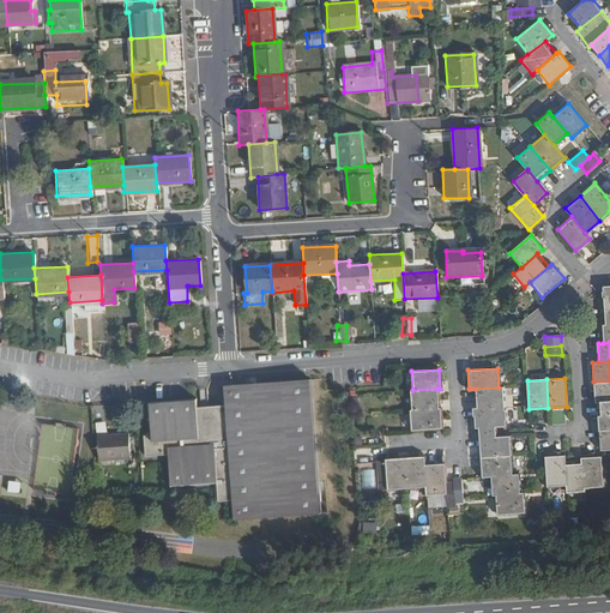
[(609,400),(609,380),(593,382),(595,401),(599,401),(609,400)]
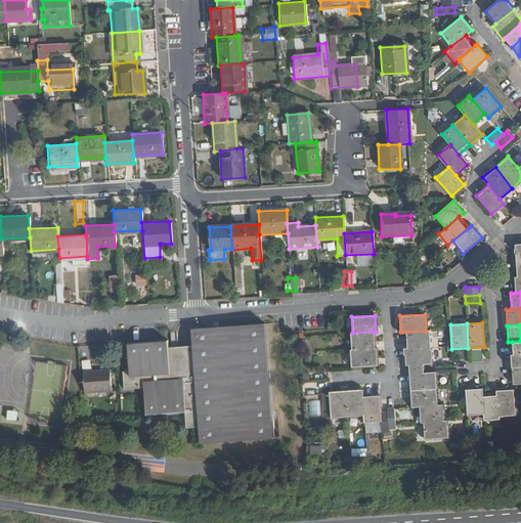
[(269,443),(261,328),(187,333),(188,351),(164,352),(164,344),(125,346),(126,375),(120,375),(121,392),(141,391),(142,420),(181,418),(182,432),(193,431),(194,448),(269,443)]
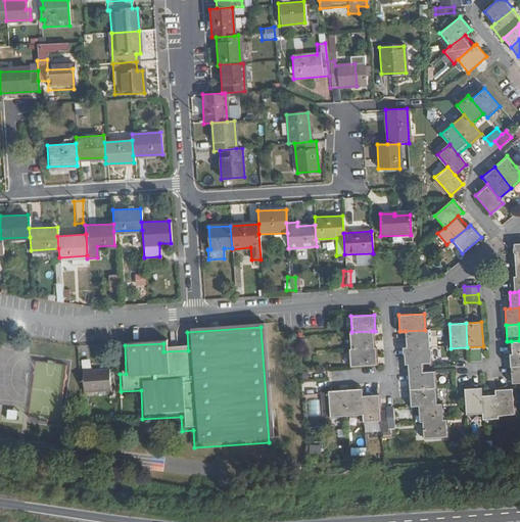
[(430,346),(429,330),(425,330),(405,331),(406,347),(430,346)]
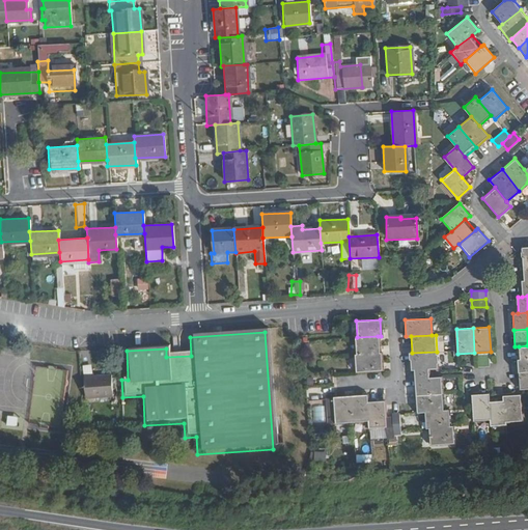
[(379,354),(378,336),(357,337),(354,338),(355,355),(379,354)]
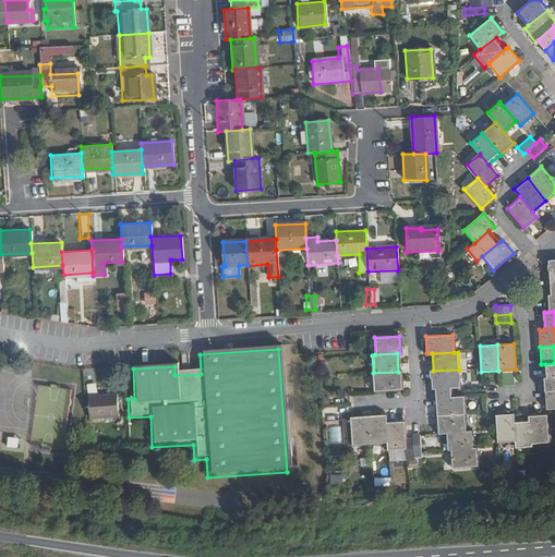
[(554,377),(554,363),(545,364),(545,378),(554,377)]
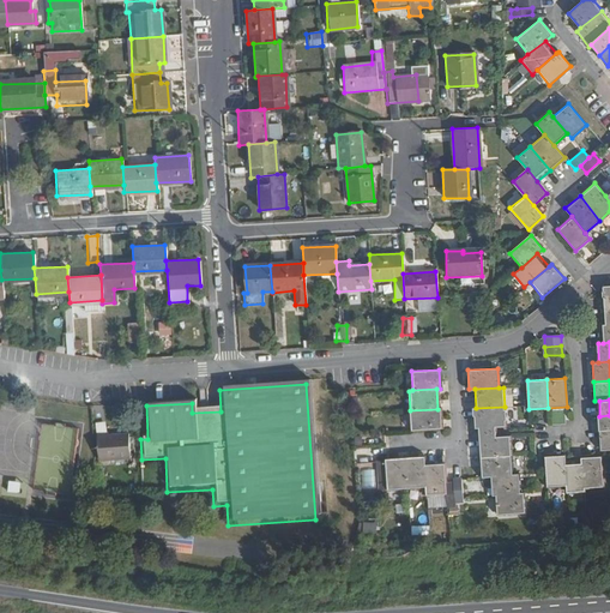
[(506,425),(505,407),(476,408),(473,408),(473,426),(506,425)]
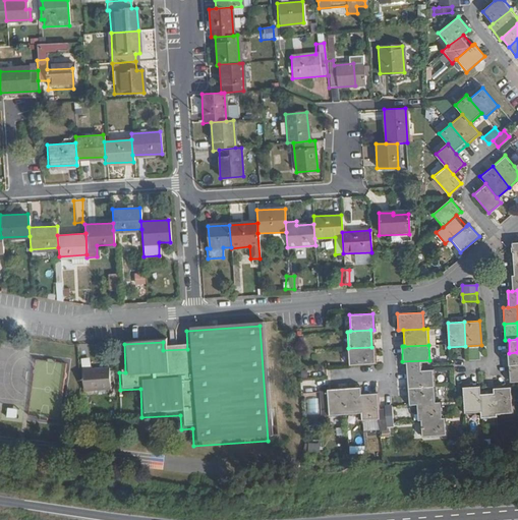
[(373,362),(373,346),(371,347),(348,348),(346,348),(347,364),(373,362)]
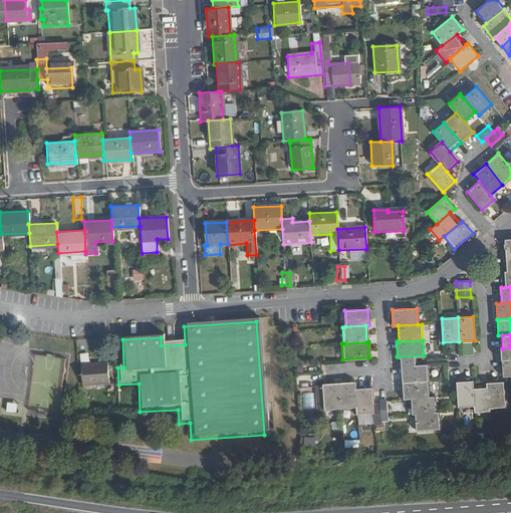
[(510,347),(502,348),(500,348),(501,359),(510,358),(510,347)]
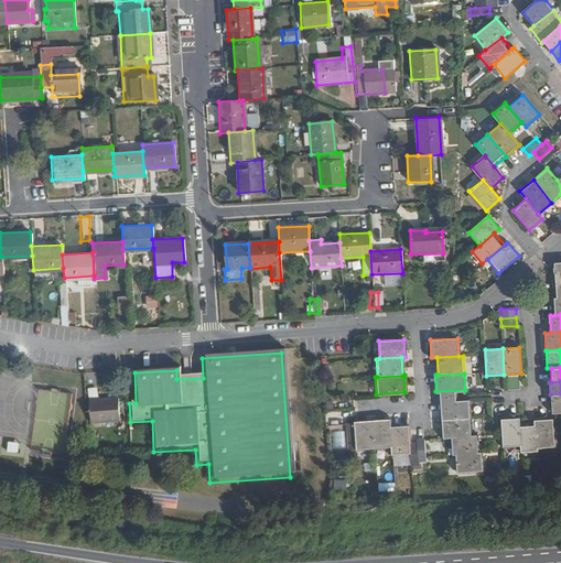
[(93,388),(84,389),(84,399),(94,398),(93,388)]
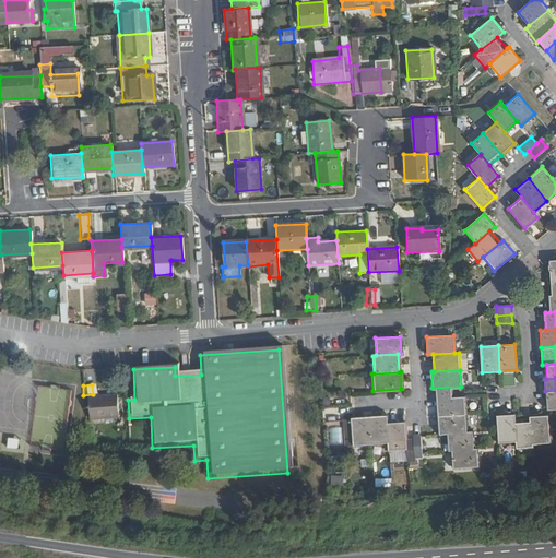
[(555,407),(555,390),(545,391),(545,408),(555,407)]
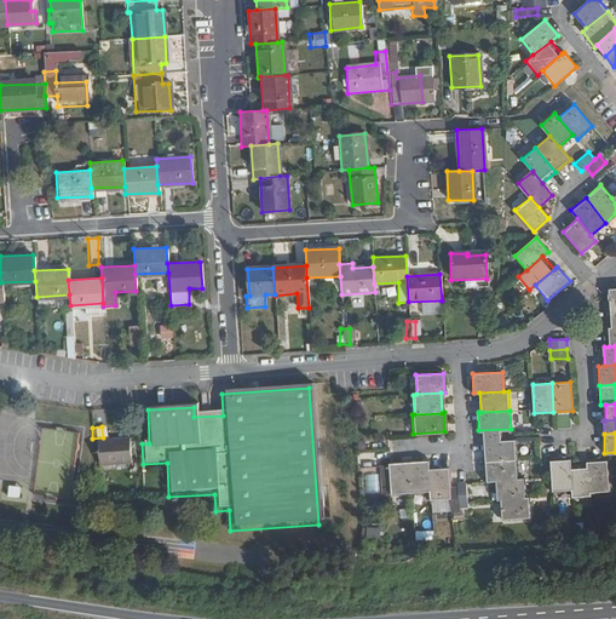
[(125,441),(95,445),(96,465),(127,463),(125,441)]
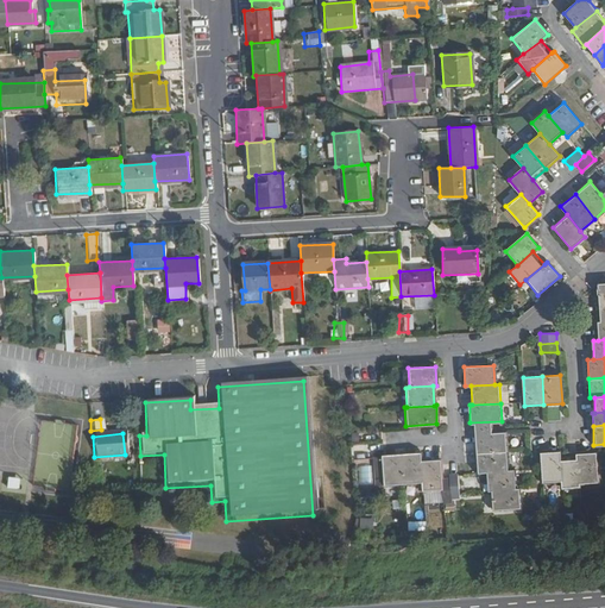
[(508,452),(506,433),(474,434),(476,453),(508,452)]
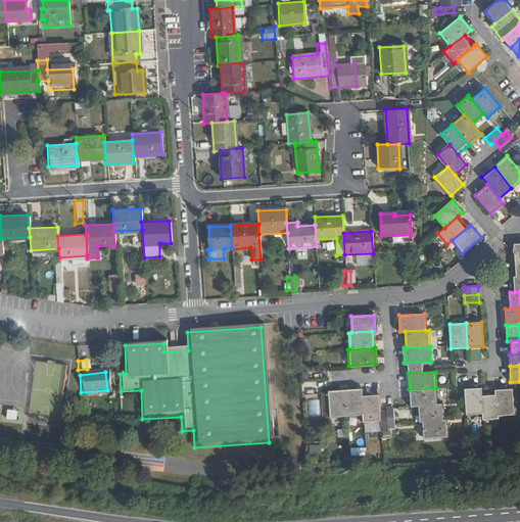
[(481,392),(480,387),(465,388),(466,414),(482,414),(481,392)]
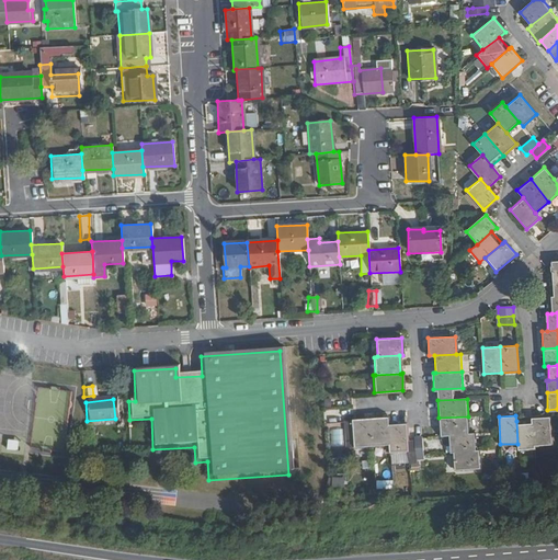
[(388,423),(387,416),(369,418),(371,446),(389,445),(388,423)]
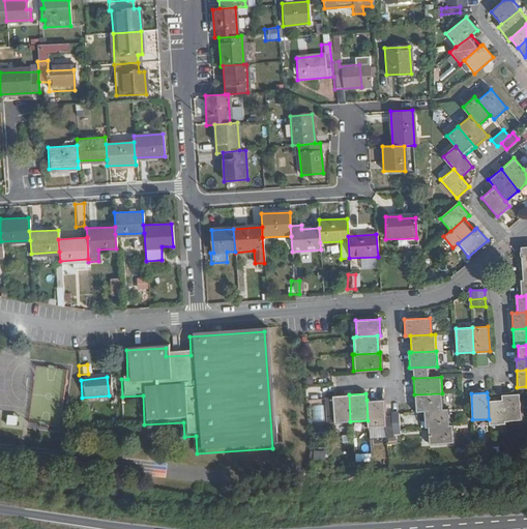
[(442,409),(442,393),(414,394),(415,411),(423,410),(442,409)]
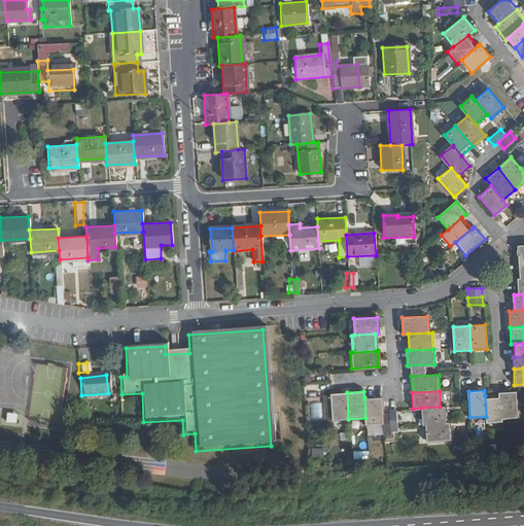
[(517,419),(515,391),(498,392),(499,395),(500,420),(517,419)]
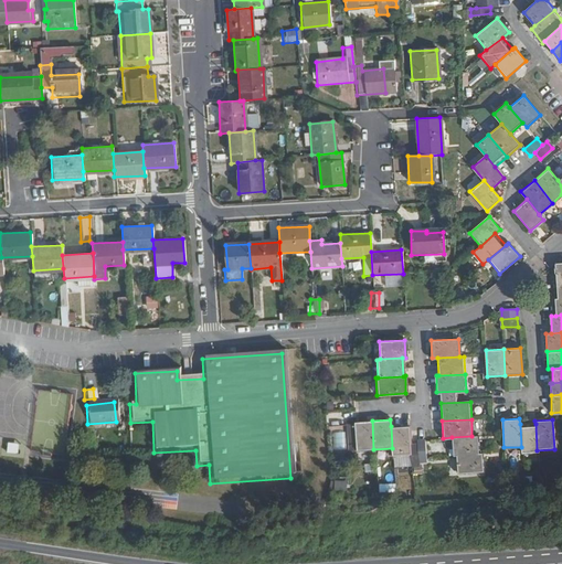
[(373,449),(372,421),(350,421),(348,440),(354,440),(356,450),(373,449)]
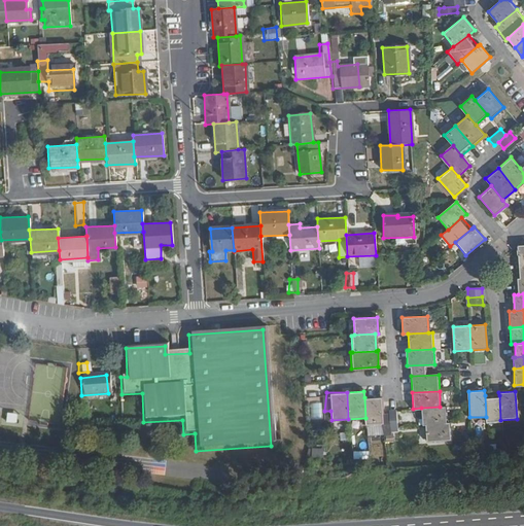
[(500,420),(499,395),(485,395),(486,417),(486,423),(500,422),(500,420)]
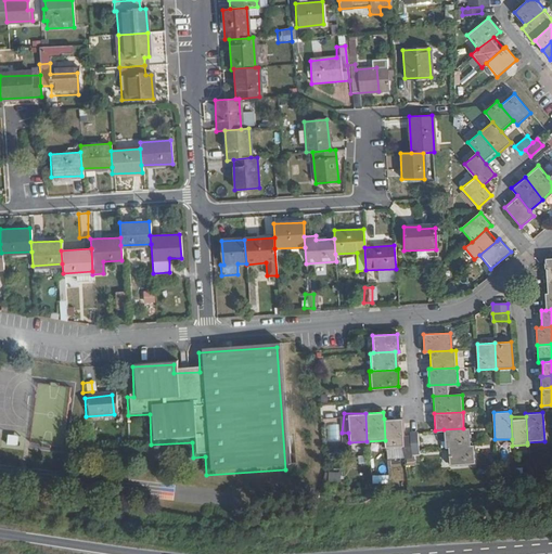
[(401,438),(401,419),(384,419),(385,440),(385,448),(402,447),(401,438)]
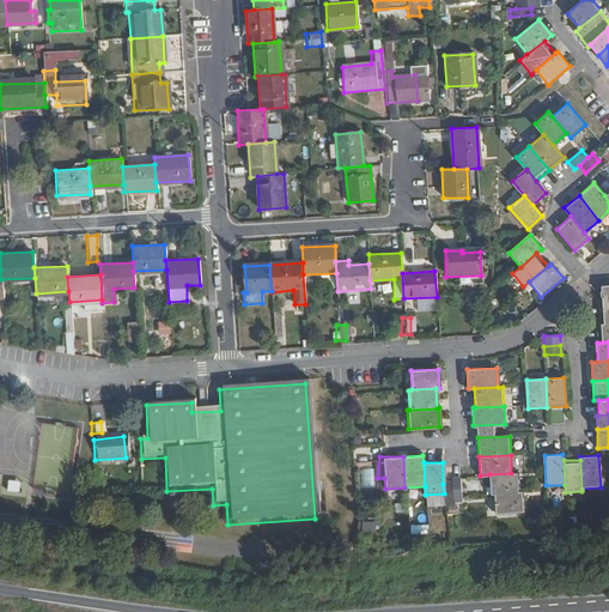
[(518,492),(517,473),(511,473),(489,474),(489,494),(494,494),(518,492)]
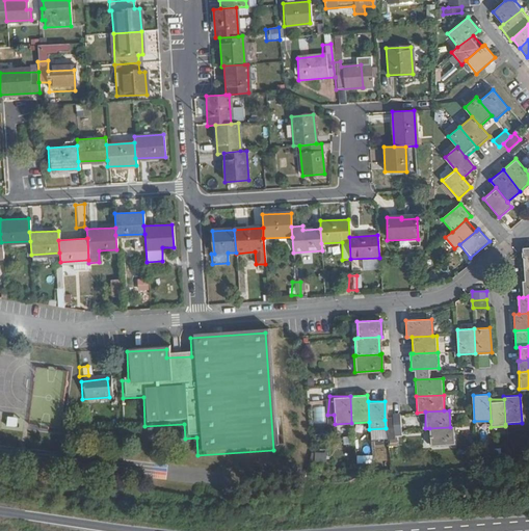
[(400,434),(399,414),(392,414),(392,419),(393,435),(400,434)]
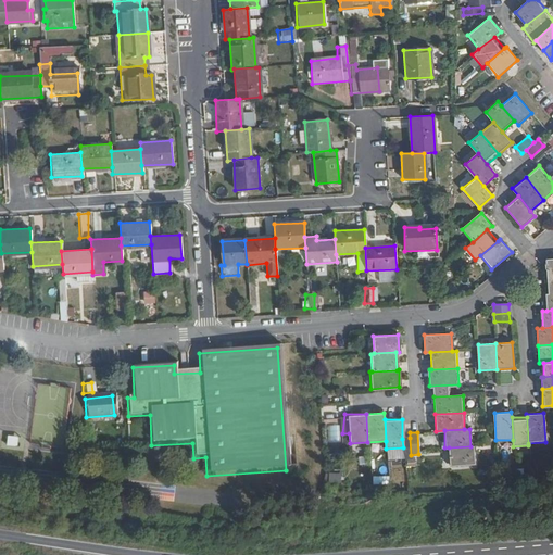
[(411,455),(410,438),(402,439),(403,448),(404,459),(412,458),(411,455)]
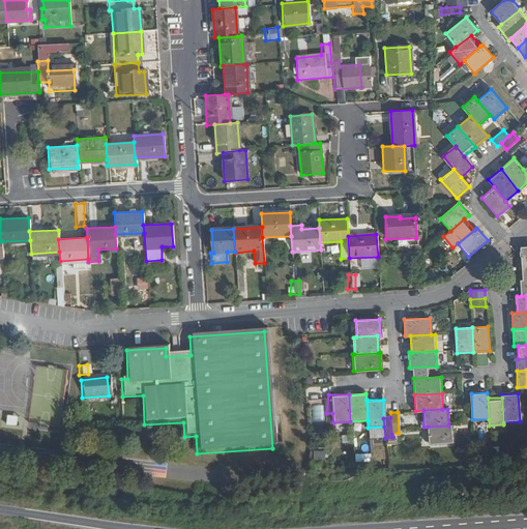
[(452,442),(451,424),(448,425),(428,427),(428,443),(452,442)]
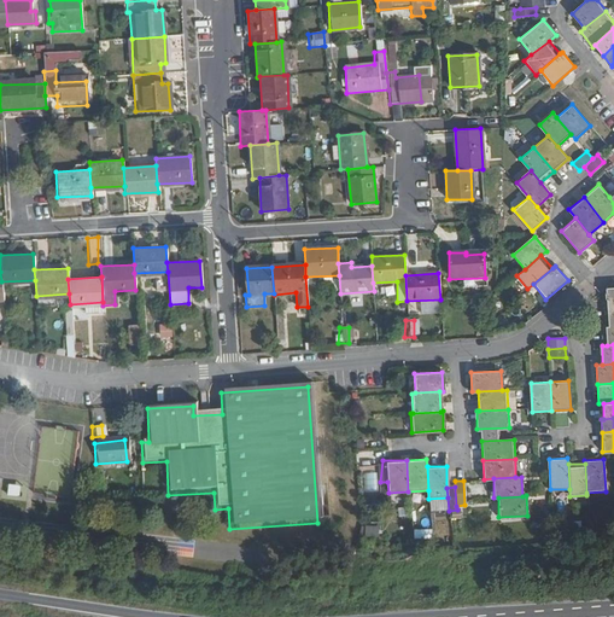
[(373,539),(374,528),(356,527),(355,537),(373,539)]
